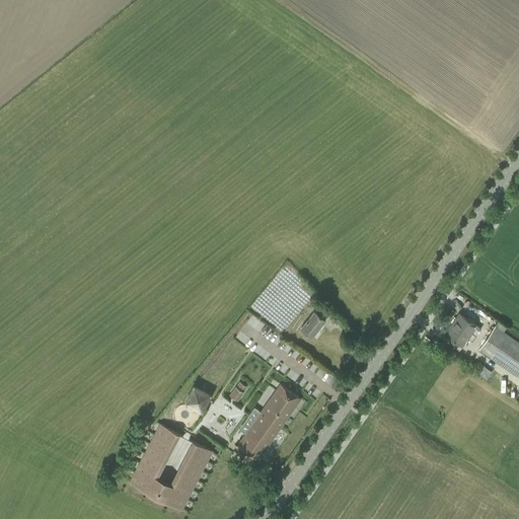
[(309,300),(312,303),(320,310),(324,306),(313,296),(309,300)]
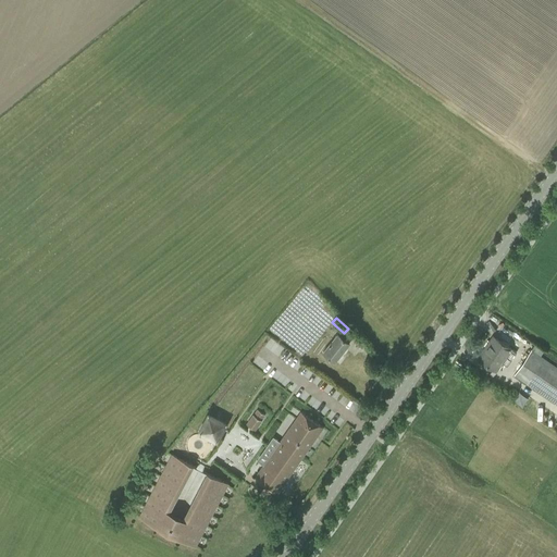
[(322,351),(326,355),(334,361),(349,343),(337,333),(322,351)]
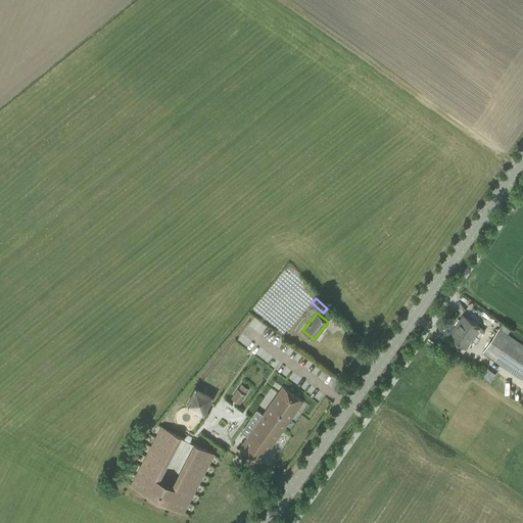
[(448,336),(465,347),(471,339),(476,342),(484,331),(463,316),(448,336)]
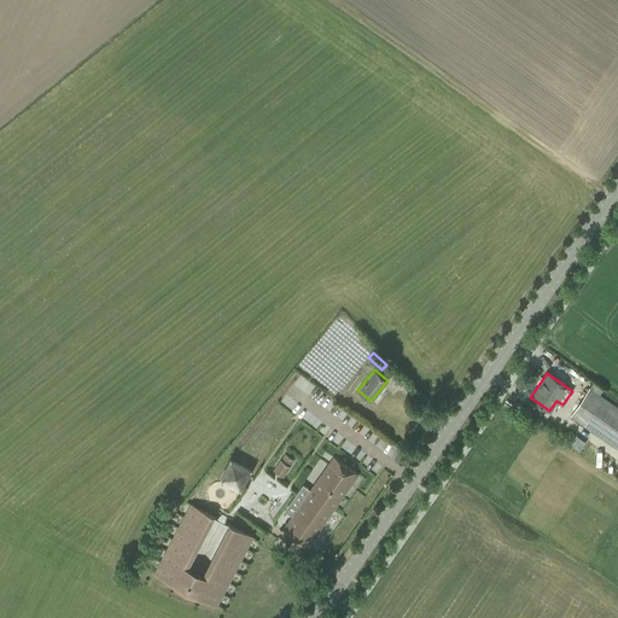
[(617,407),(599,395),(604,390),(593,383),(570,415),(617,448),(617,407)]
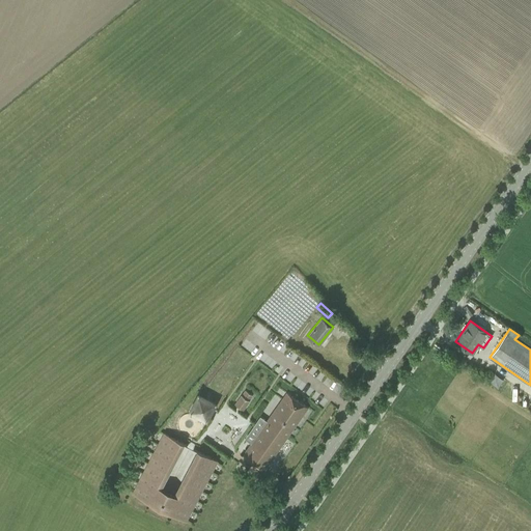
[(243,410),(249,400),(252,395),(246,390),(242,395),(234,404),(243,410)]
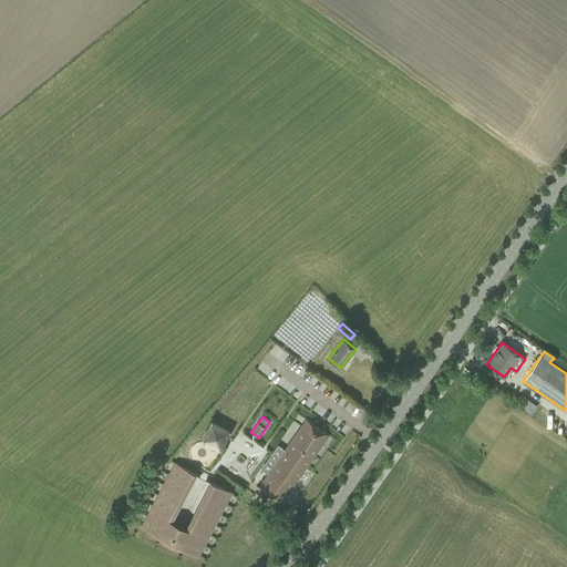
[(281,502),(328,434),(307,419),(259,486),(281,502)]
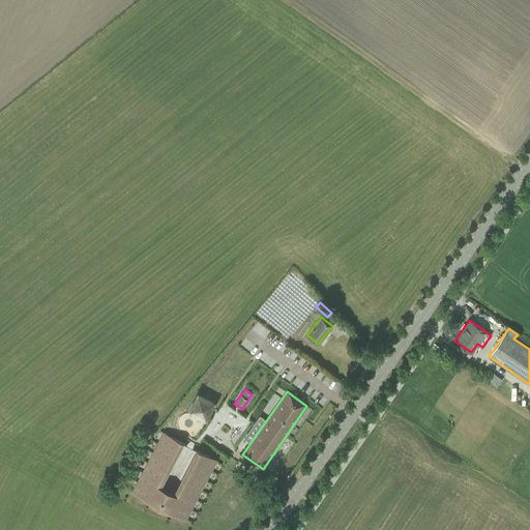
[(205,417),(213,403),(199,394),(190,410),(205,417)]
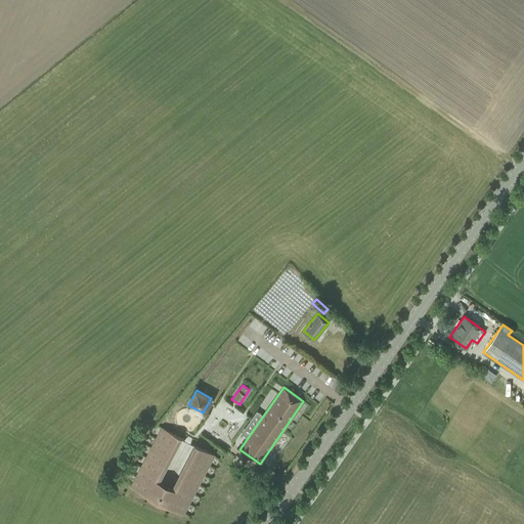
[(149,495),(180,437),(161,428),(131,485),(149,495)]
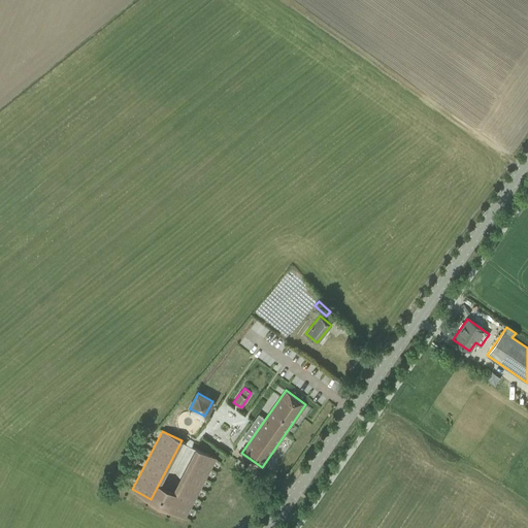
[(186,517),(216,459),(196,449),(168,502),(162,499),(163,498),(160,496),(157,502),(186,517)]
